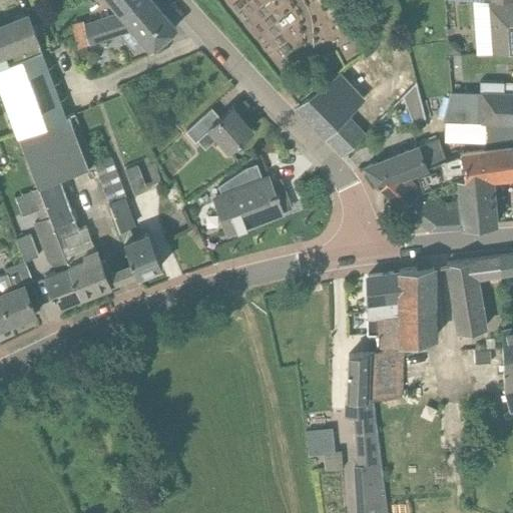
[(108,0),(120,14),(84,26),(89,44),(134,29),(124,18),(145,0),(108,0)]
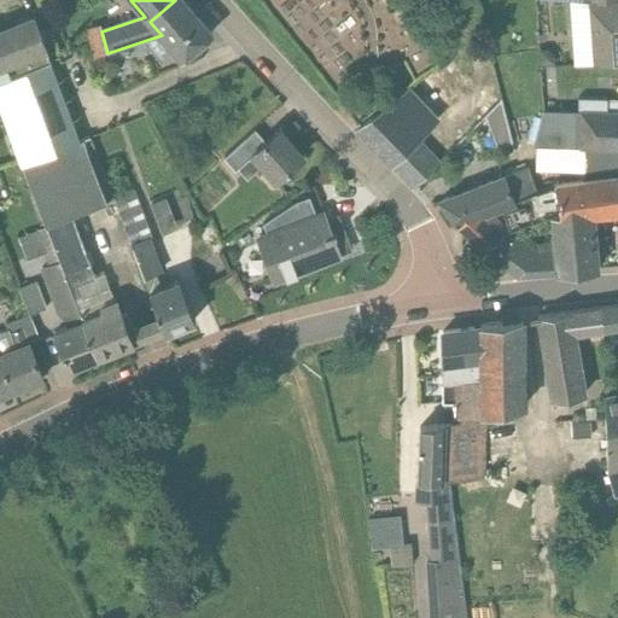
[(175,0),(150,22),(162,35),(144,41),(161,60),(174,50),(182,59),(211,35),(181,0),(175,0)]
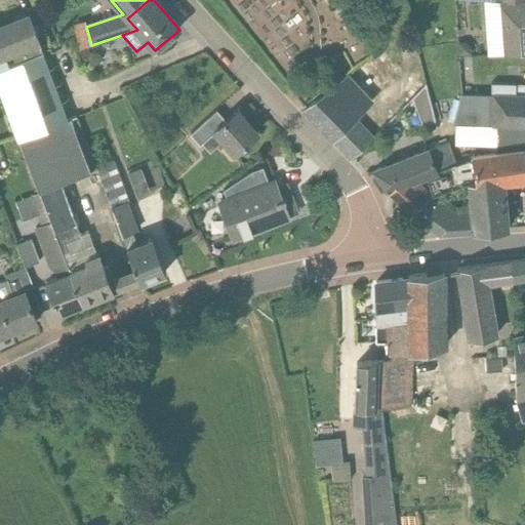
[(524,0),(454,0),(454,1),(498,3),(502,55),(524,50),(524,0)]
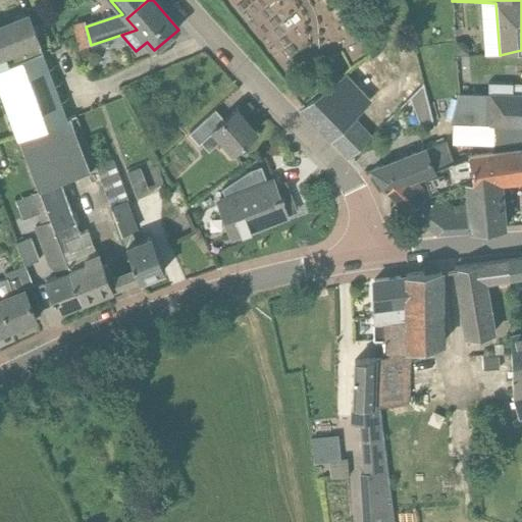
[(0,67),(41,52),(42,52),(29,15),(0,25),(0,67)]
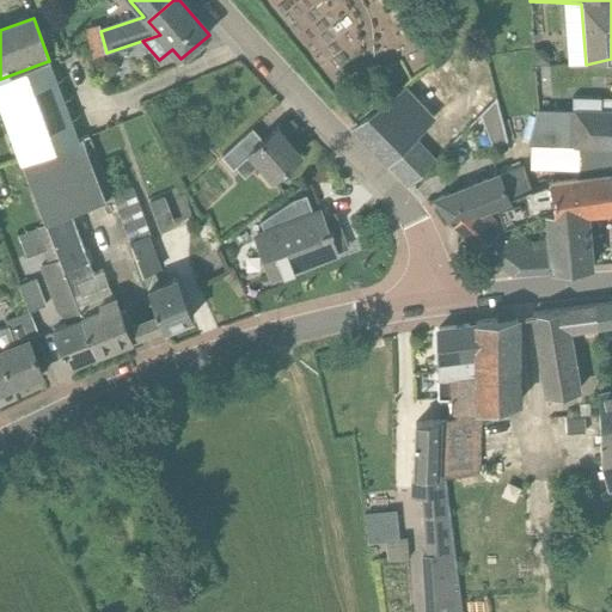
[(543,50),(534,50),(533,50),(534,67),(536,67),(551,66),(550,57),(543,50)]
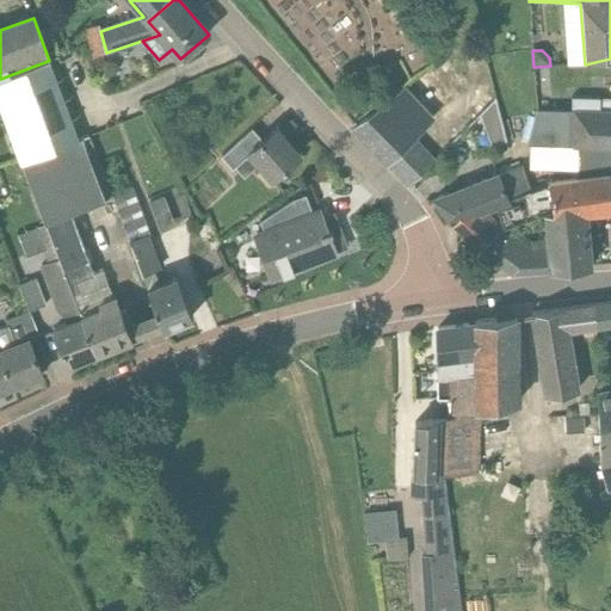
[(107,63),(104,54),(102,54),(92,57),(96,68),(97,67),(107,63)]
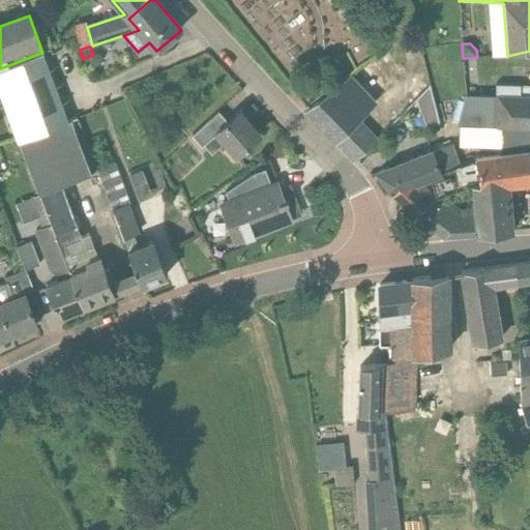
[(0,68),(0,90),(20,139),(68,121),(41,53),(0,68)]
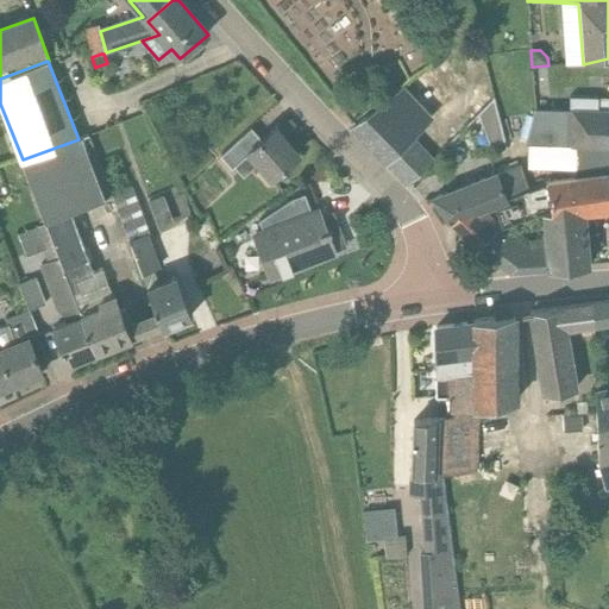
[(352,126),(383,157),(408,183),(431,161),(408,138),(431,117),(403,88),(365,113),(352,126)]
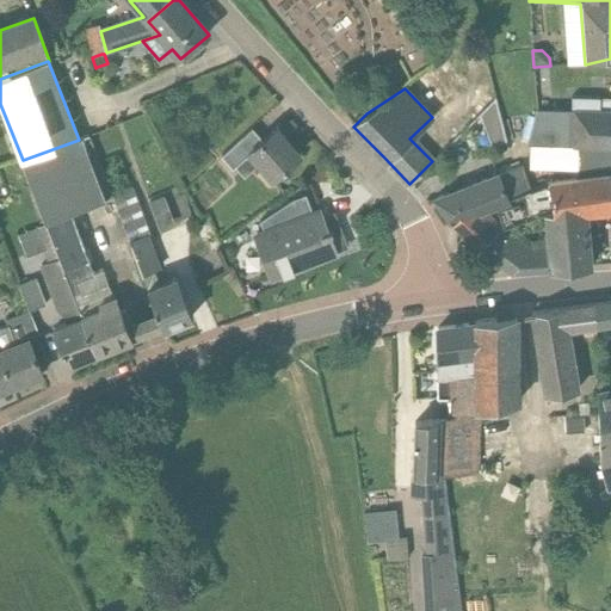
[(571,97),(571,110),(599,111),(599,98),(571,97)]
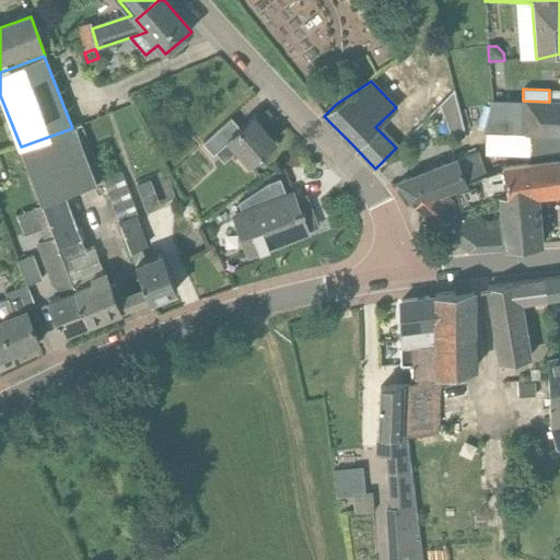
[(528,155),(528,149),(531,149),(531,144),(559,143),(559,101),(549,102),(523,101),(493,100),(491,101),(482,132),(486,132),(485,155),(503,155),(528,155)]
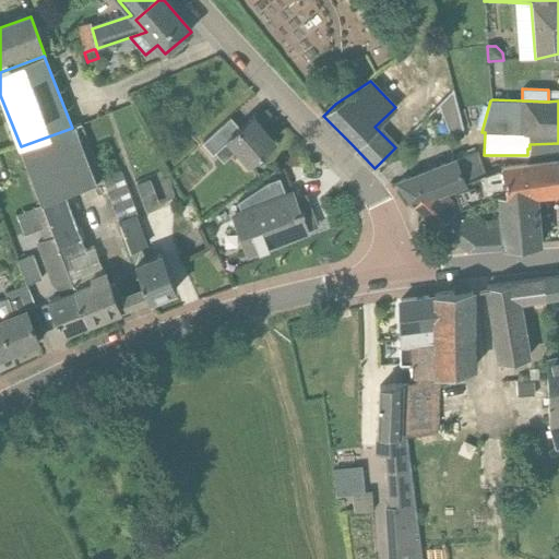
[(453,119),(448,106),(435,113),(441,125),(453,119)]
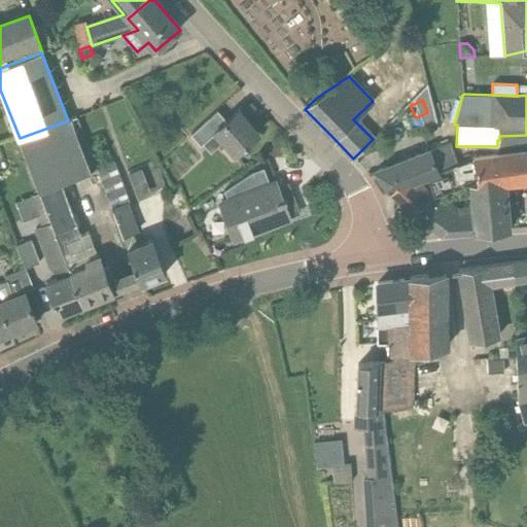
[(190,135),(201,145),(215,131),(237,152),(258,133),(238,110),(225,120),(217,110),(190,135)]
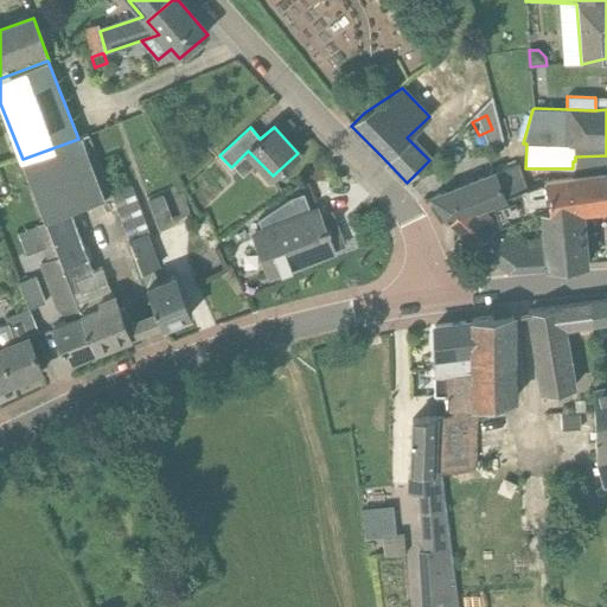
[(109,195),(97,159),(88,135),(78,139),(23,159),(46,221),(96,352),(141,334),(135,320),(126,324),(114,293),(112,294),(103,269),(133,257),(109,195)]
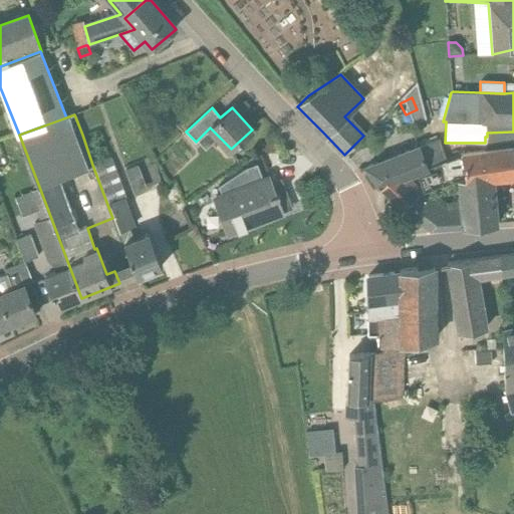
[(513,132),(487,133),(487,137),(490,137),(490,152),(513,148),(513,147),(513,144),(513,143),(513,132)]
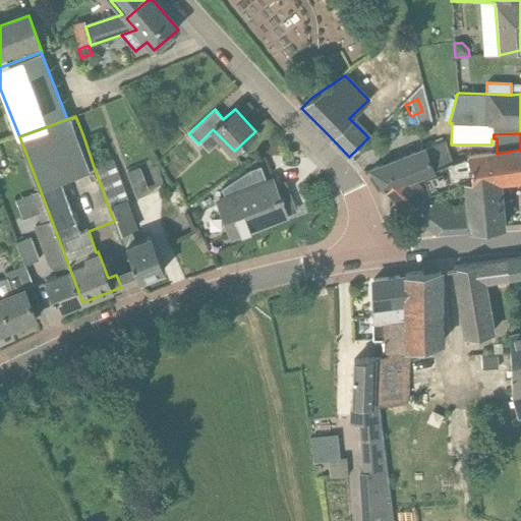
[(452,160),(449,152),(445,140),(417,152),(424,173),(446,166),(467,158),(452,160)]
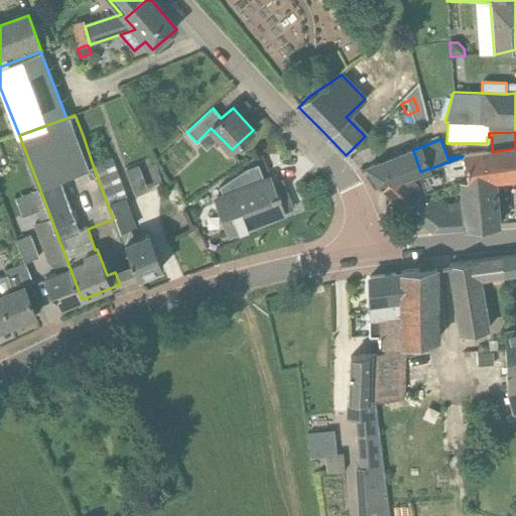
[(459,179),(492,178),(493,179),(495,179),(515,176),(515,148),(492,152),(463,156),(441,164),(445,184),(459,179)]
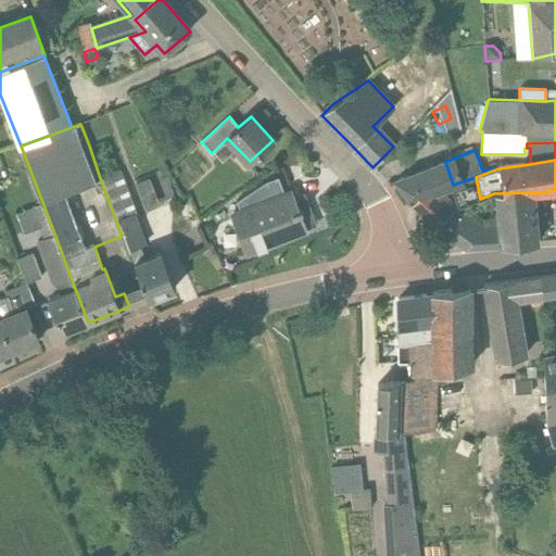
[(438,190),(453,185),(445,162),(395,181),(408,200),(438,190)]
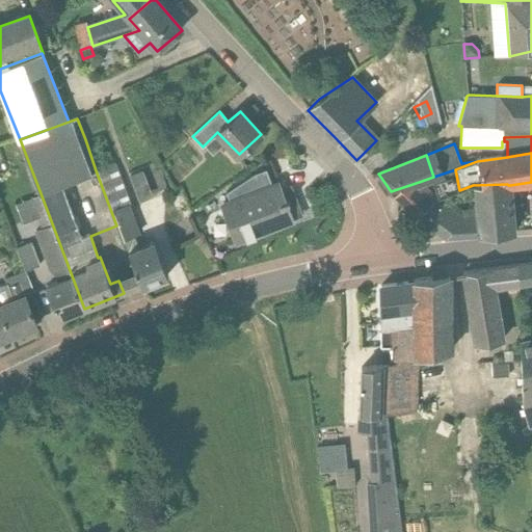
[(96,170),(116,225),(120,224),(126,239),(139,233),(129,204),(131,204),(115,163),(96,170)]
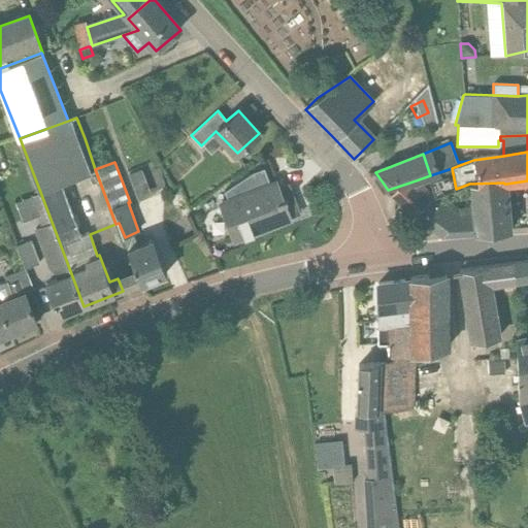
[(225,192),(228,201),(220,204),(234,241),(290,220),(290,219),(289,219),(283,203),(295,198),(289,184),(277,188),(275,183),(270,185),(264,169),(254,173),(225,192)]
